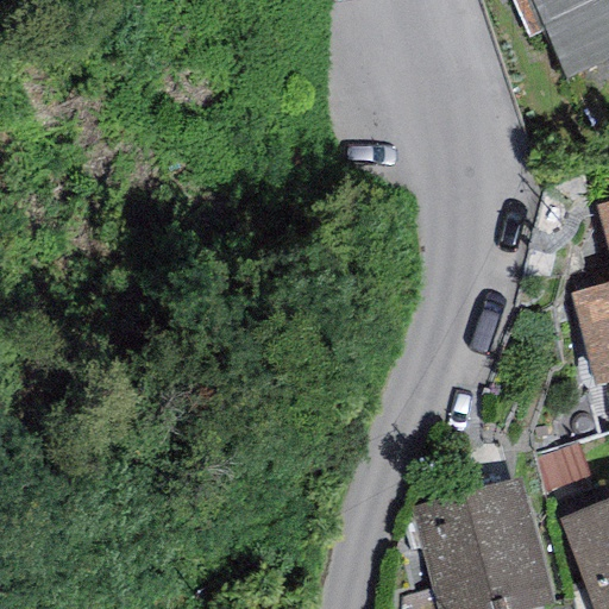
[(608,0),(512,0),(529,39),(546,32),(567,81),(608,63),(608,0)]
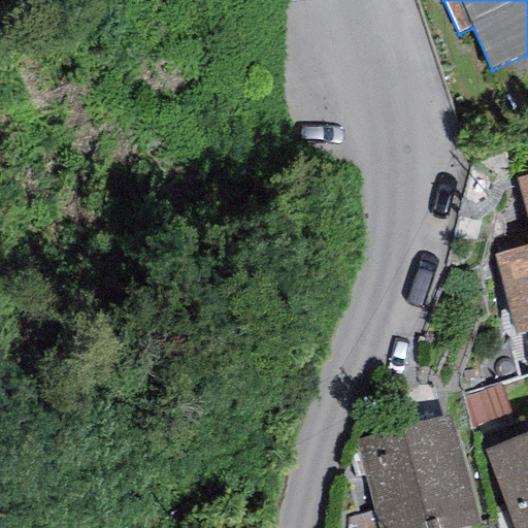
[(527,174),(516,178),(527,223),(527,174)]
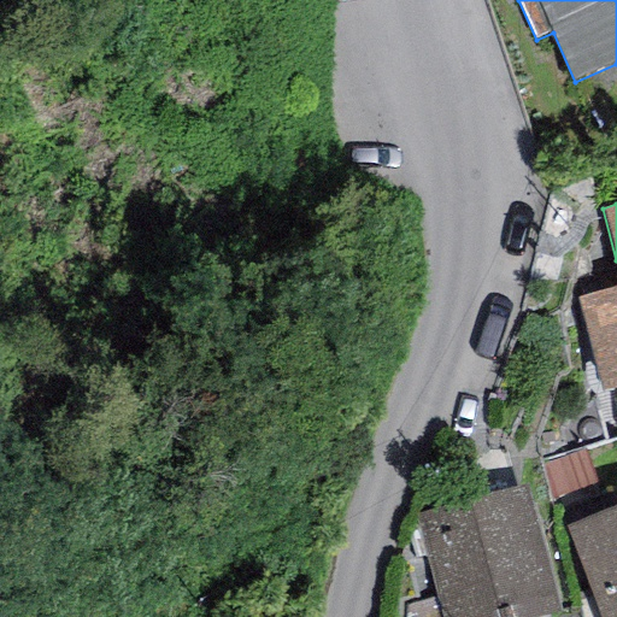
[(616,286),(577,297),(603,392),(611,389),(616,411),(616,286)]
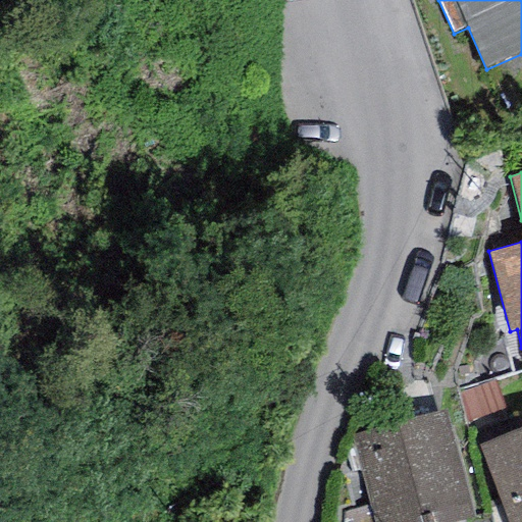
[(446,408),(350,434),(373,521),(456,521),(476,516),(446,408)]
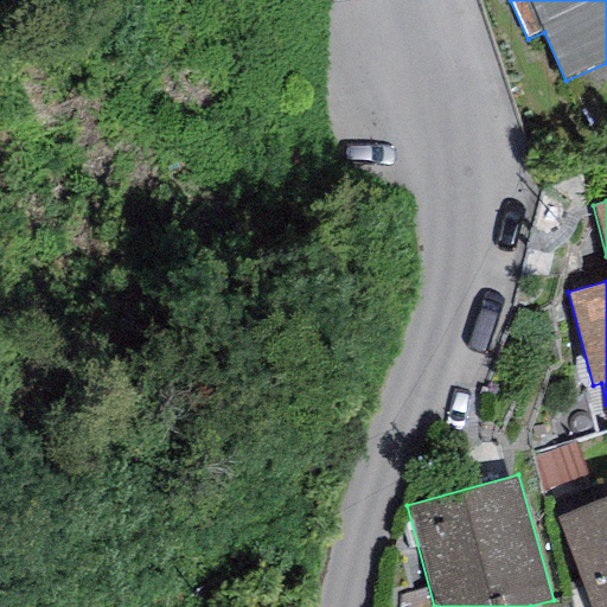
[(606,606),(606,497),(557,516),(590,606),(606,606)]
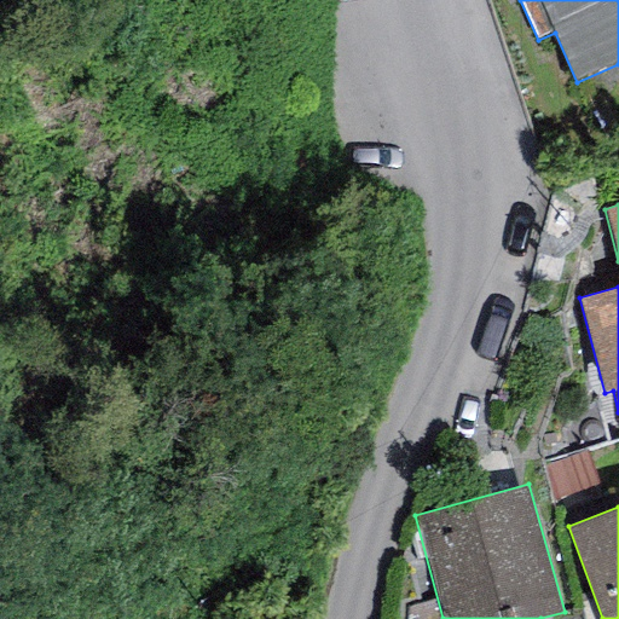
All buildings are outlined.
